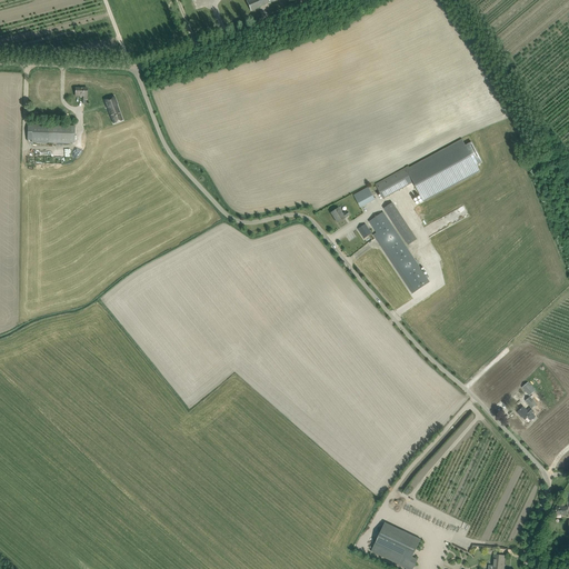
[(275,0),(249,0),(247,1),(251,11),(275,0)]
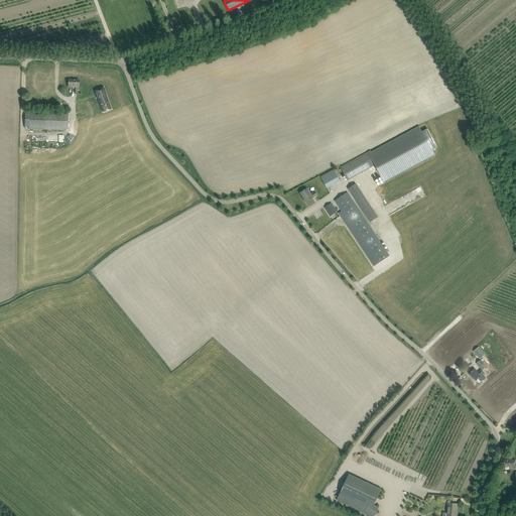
[(79,92),(80,80),(69,80),(69,85),(69,87),(76,88),(76,94),(79,94),(79,92)]
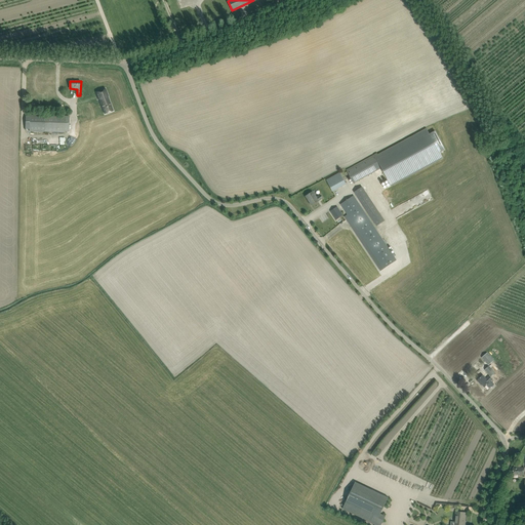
[(114,111),(106,89),(96,92),(105,114),(114,111)]
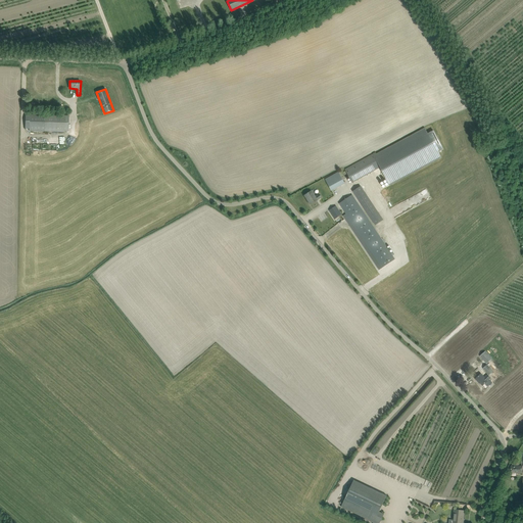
[(66,131),(67,115),(30,114),(30,131),(59,132),(64,132),(64,131),(66,131)]
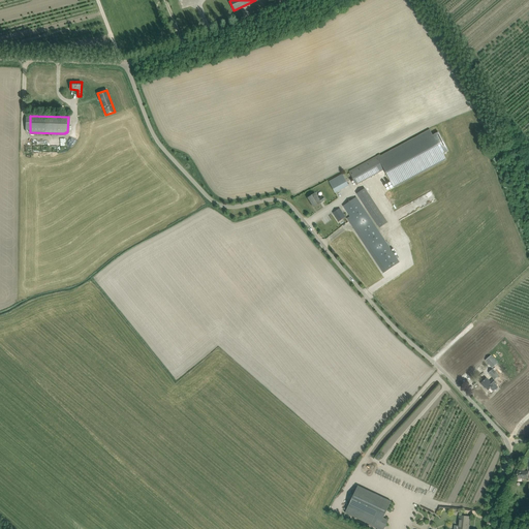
[(356,185),(384,169),(394,188),(446,159),(443,154),(448,151),(439,132),(433,135),(430,129),(381,156),(380,155),(349,172),(350,173),(356,185)]
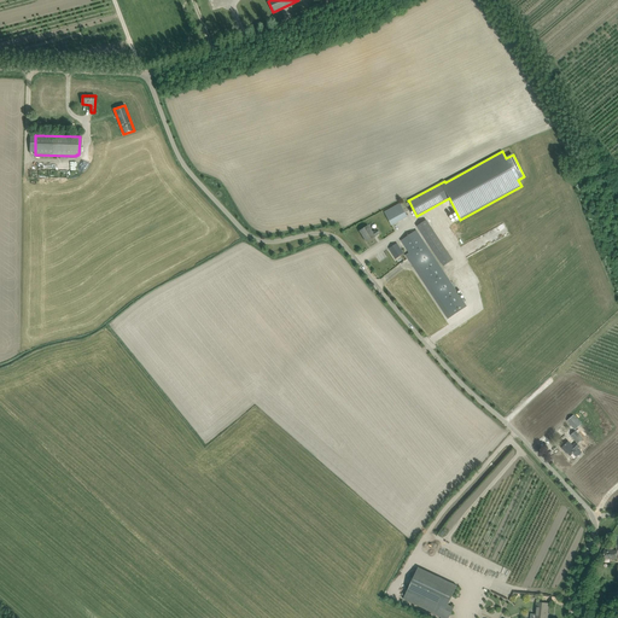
[(408,217),(401,203),(384,213),(392,226),(408,217)]
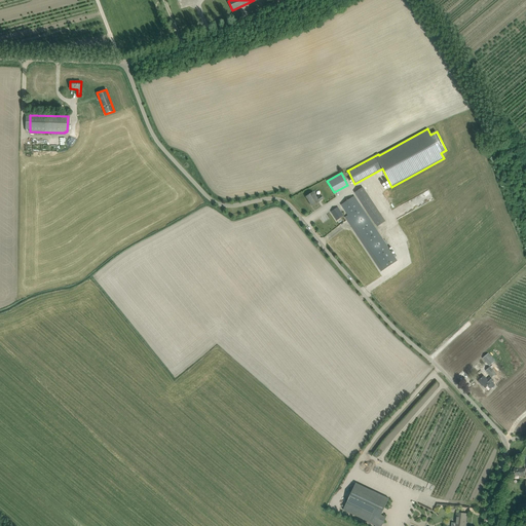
[(361,200),(368,195),(363,187),(355,192),(361,200)]
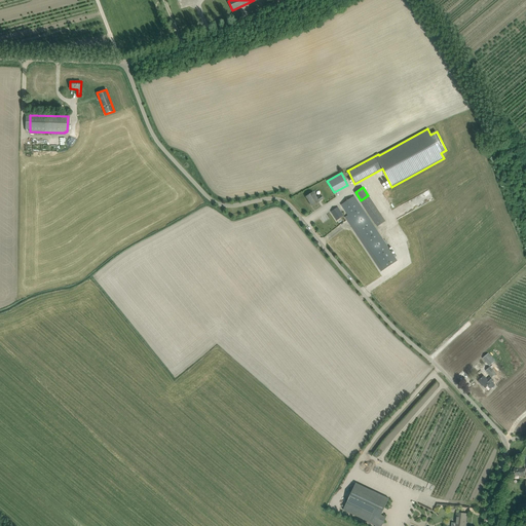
[(321,195),(316,198),(311,189),(304,193),(312,205),(318,201),(323,198),(324,198),(321,195)]
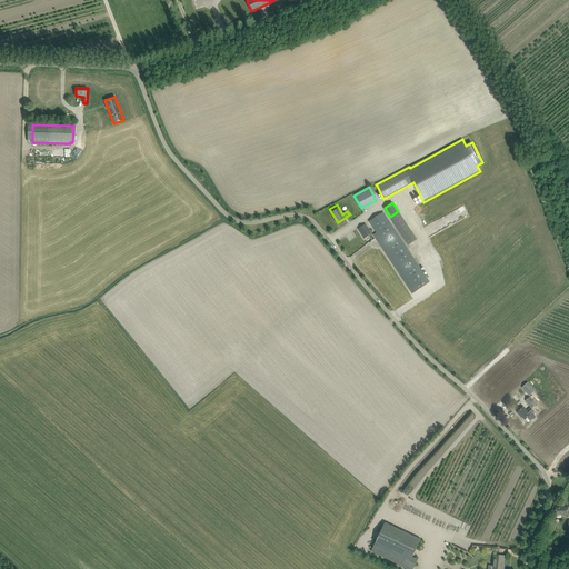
[(373,219),(369,221),(377,233),(373,236),(412,293),(416,291),(430,282),(423,272),(407,247),(383,212),(373,219)]
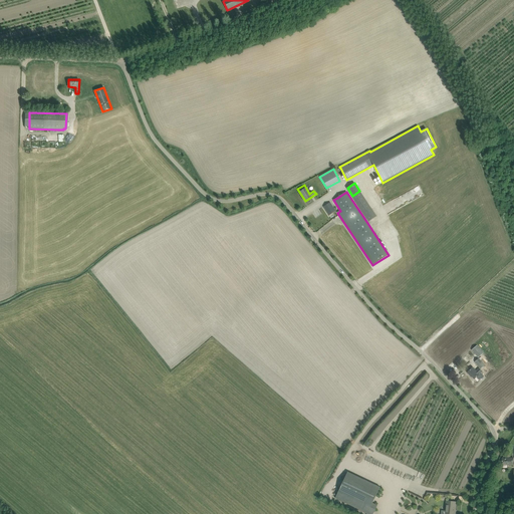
[(336,211),(330,203),(323,207),(329,215),(336,211)]
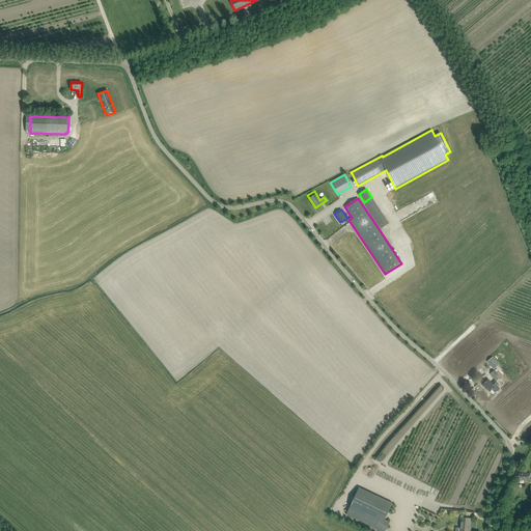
[(382,228),(389,223),(384,216),(375,221),(382,228)]
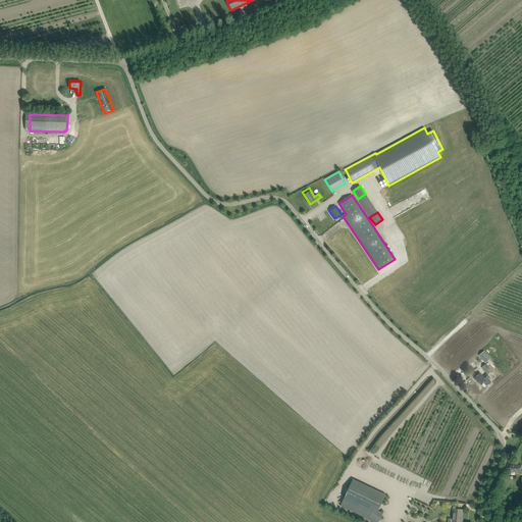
[(491,359),(484,352),(479,356),(486,364),(491,359)]
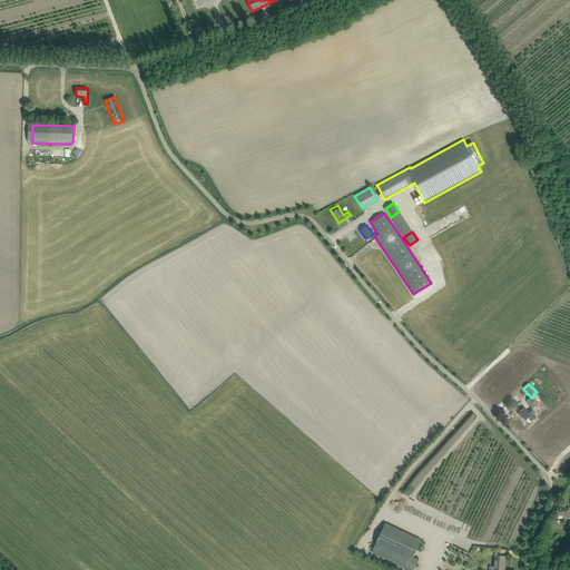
[(533,396),(527,402),(529,404),(532,408),(534,410),(540,405),(533,396)]
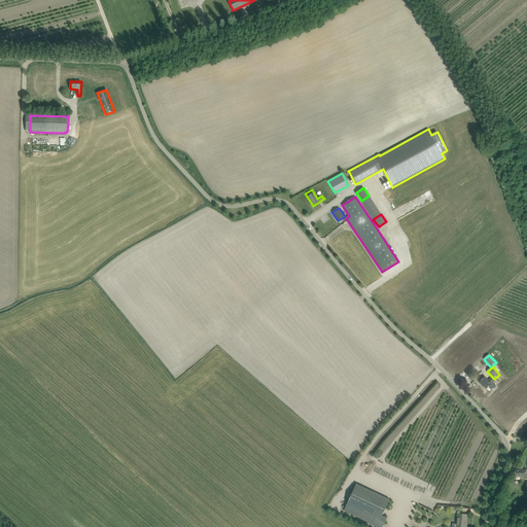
[(488,381),(485,377),(483,379),(479,382),(482,385),(483,384),(486,389),(489,387),(492,390),(495,387),(496,386),(493,382),(494,381),(491,378),(488,381)]
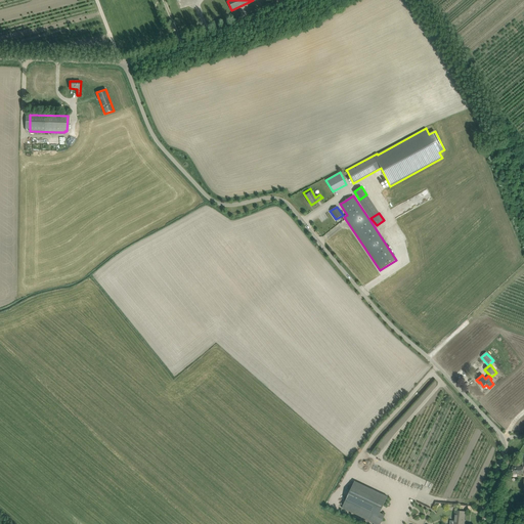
[(375,523),(381,523),(385,515),(381,513),(385,503),(352,486),(347,496),(342,508),(370,521),(369,522),(375,523)]
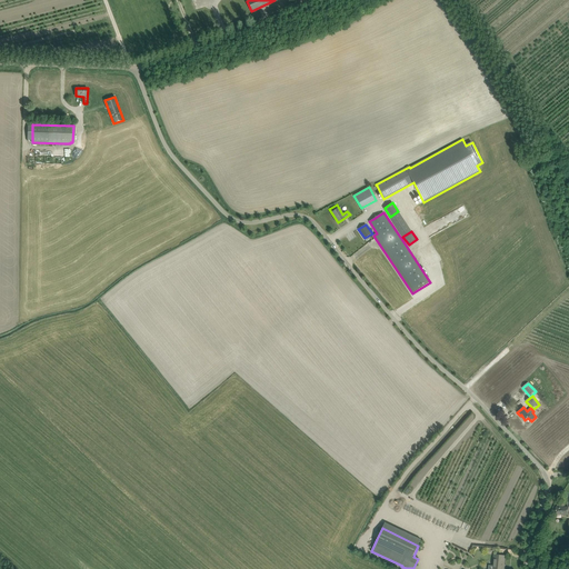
[(502,568),(505,556),(493,555),(491,568),(502,568)]
